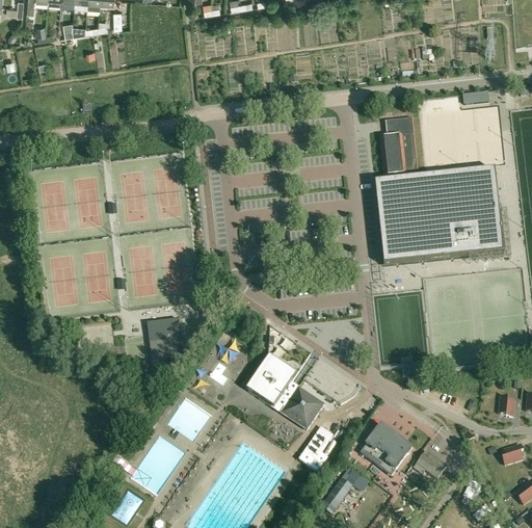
[(6,12),(17,14),(17,5),(7,5),(6,12)]
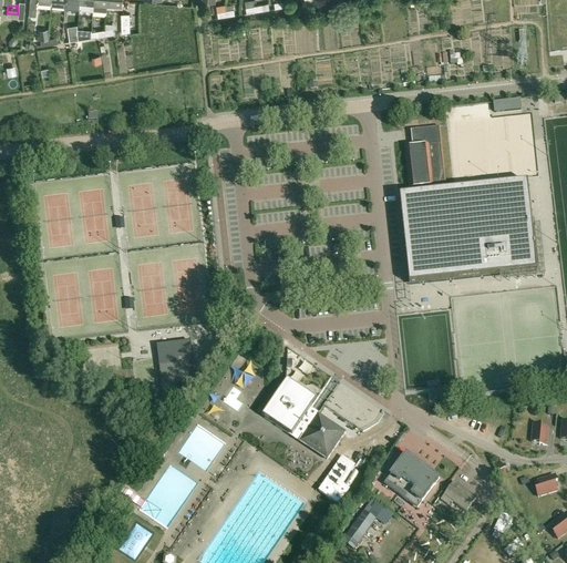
[(519,96),(493,99),(494,106),(494,108),(521,105),(519,96)]
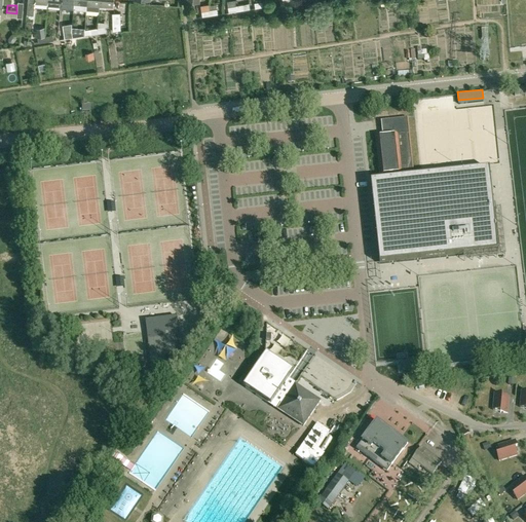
[(382,132),(375,133),(379,171),(413,168),(407,113),(388,115),(388,123),(381,123),(382,132)]
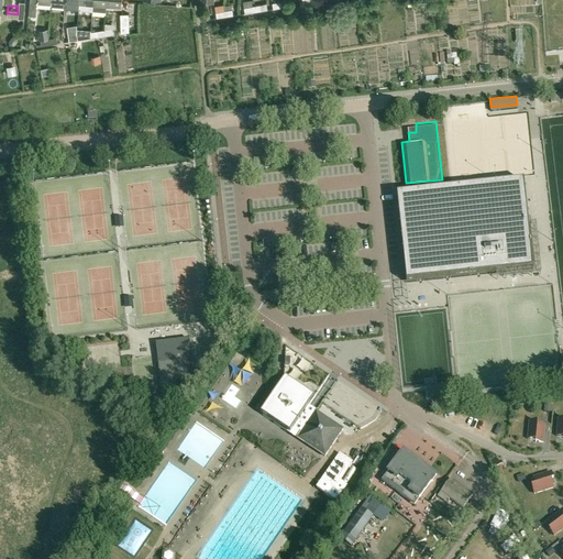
[(1,173),(3,201),(12,201),(10,172),(1,173)]
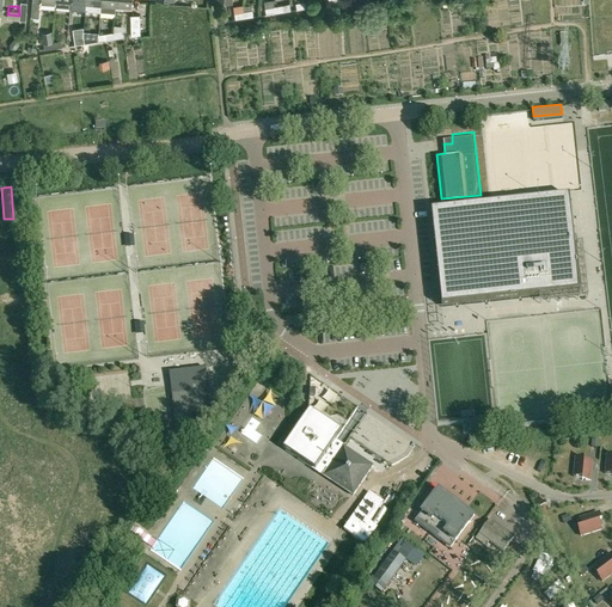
[(570,188),(432,202),(442,299),(580,284),(570,188)]
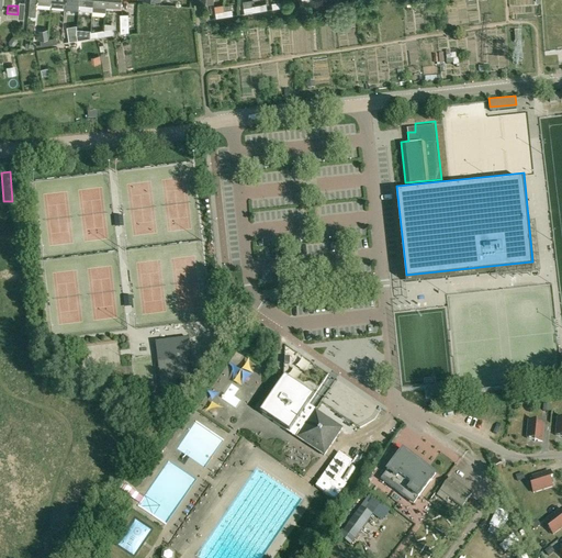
[(13,223),(0,224),(0,241),(14,241),(13,223)]
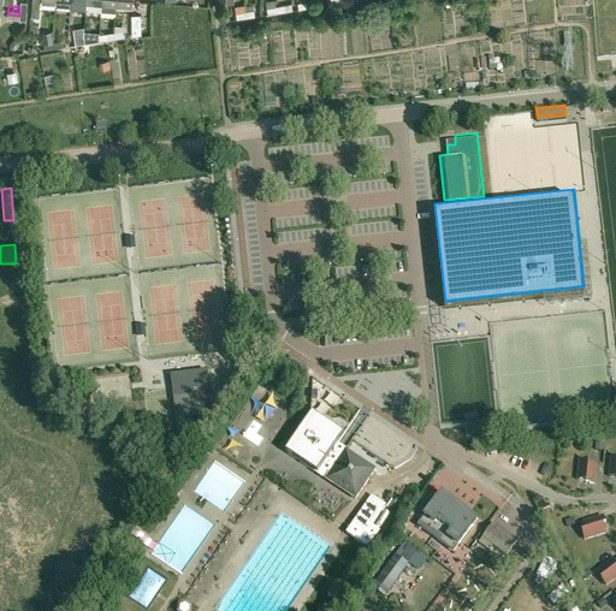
[(194,426),(191,411),(212,408),(208,379),(171,383),(172,391),(177,428),(194,426)]
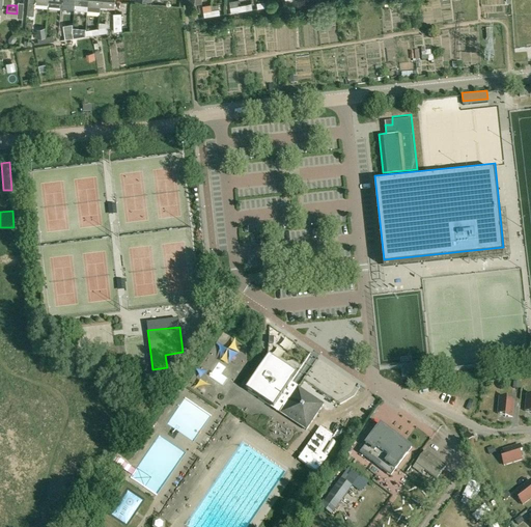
[(78,352),(73,359),(82,365),(87,358),(78,352)]
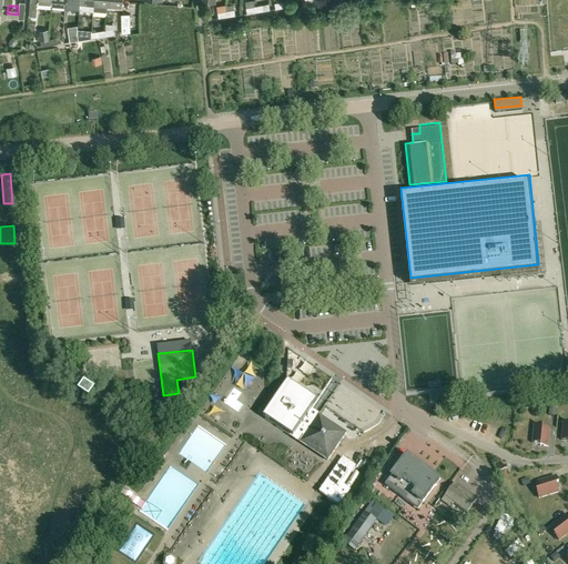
[(288,380),(264,415),(288,432),(294,431),(295,430),(307,437),(308,435),(318,442),(317,444),(318,449),(321,450),(318,452),(327,457),(345,430),(318,412),(317,411),(314,416),(307,411),(316,398),(317,396),(316,395),(315,399),(304,392),(306,389),(287,376),(286,379),(288,380)]
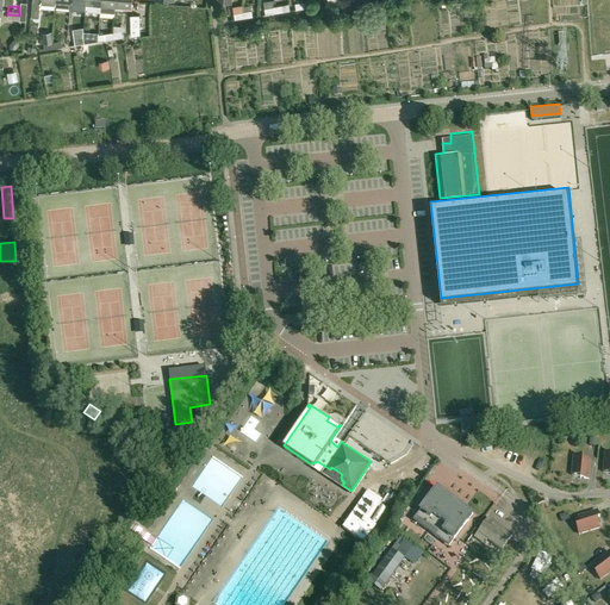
[(259,436),(263,430),(259,426),(265,418),(256,412),(246,428),(259,436)]
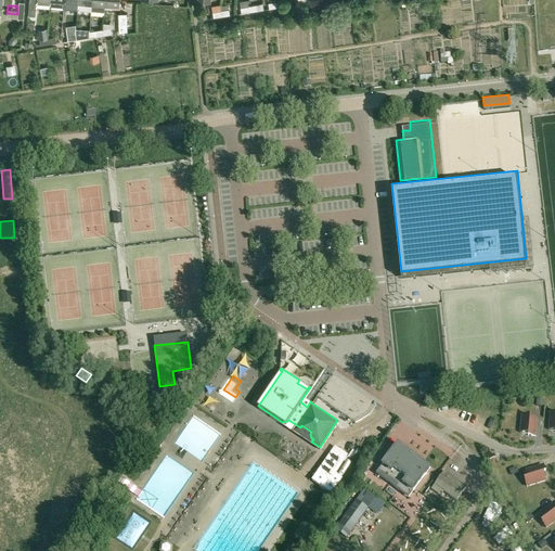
[(437,388),(437,386),(436,379),(422,381),(423,389),(437,388)]
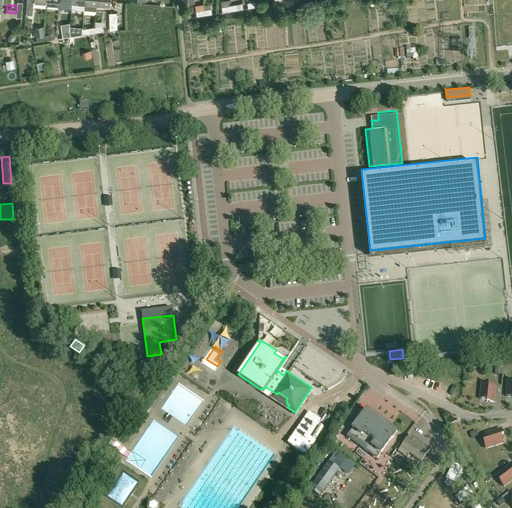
[(481,380),(480,395),(487,395),(487,398),(494,398),(495,383),(488,383),(488,380),(481,380)]
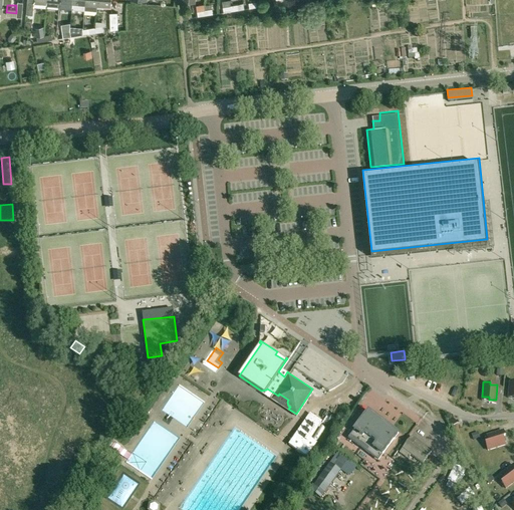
[(367,408),(347,435),(369,451),(373,446),(382,452),(398,432),(367,408)]
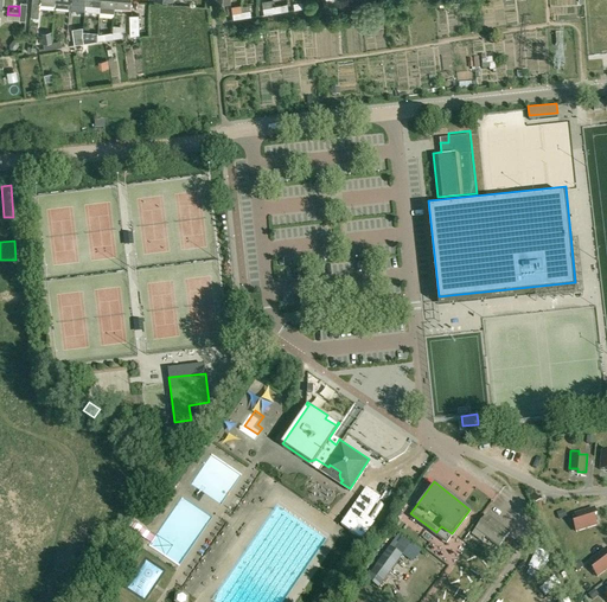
[(362,536),(375,517),(368,512),(381,494),(366,484),(340,522),(362,536)]
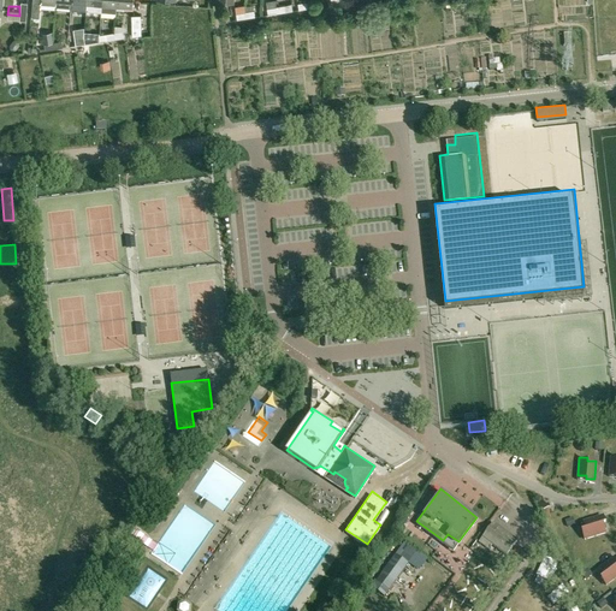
[(605,521),(603,512),(584,518),(586,527),(581,528),(585,537),(604,529),(602,522),(605,521)]
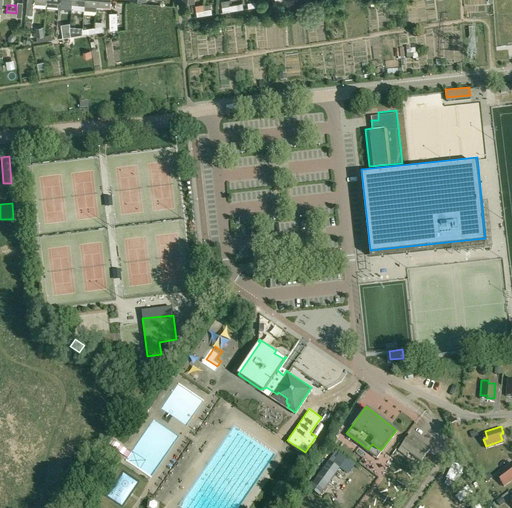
[(408,435),(398,448),(406,454),(409,450),(420,458),(429,446),(410,432),(409,433),(408,432),(407,434),(408,435)]
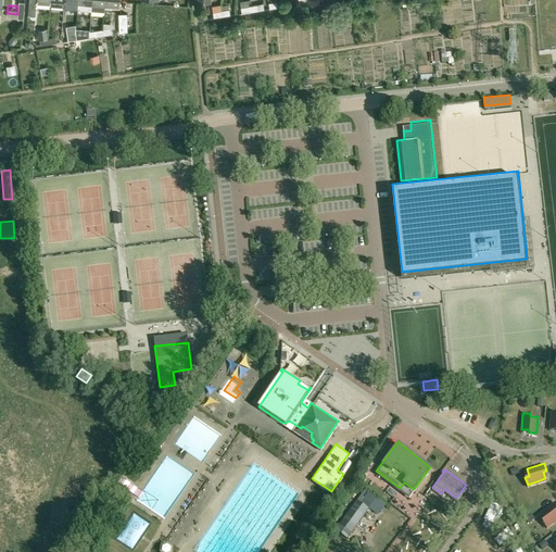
[(357,497),(336,527),(346,536),(368,504),(357,497)]
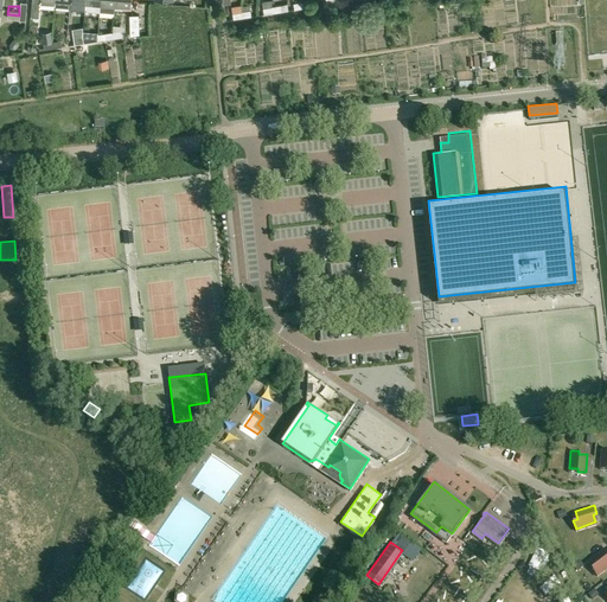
[(606,546),(606,545),(590,557),(595,564),(592,567),(596,572),(606,564),(606,546)]
